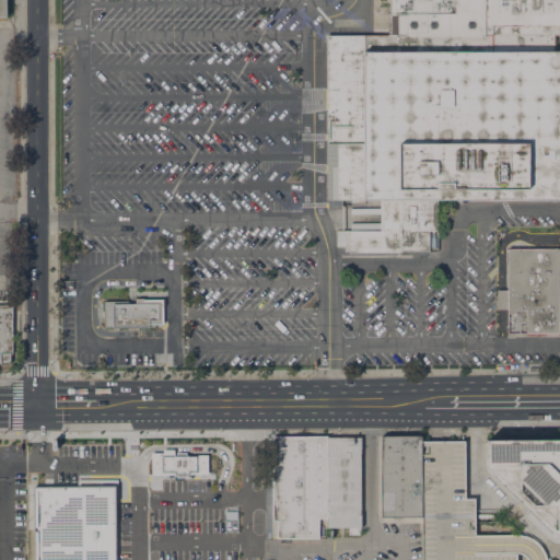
[(382,51),(382,35),(387,35),(391,35),(391,24),(391,13),(391,4),(389,0),(559,0),(559,35),(555,35),(555,51),(555,54),(552,54),(552,57),(552,61),(555,61),(553,189),(544,189),(544,199),(438,199),(438,231),(429,231),(429,253),(399,253),(350,253),(349,253),(349,251),(345,251),(345,246),(337,246),(337,231),(342,231),(380,231),(380,200),(363,200),(342,200),(341,200),(341,197),(331,197),(331,181),(341,181),(341,136),(341,97),(341,37),(357,37),(372,37),(372,51),(382,51)]
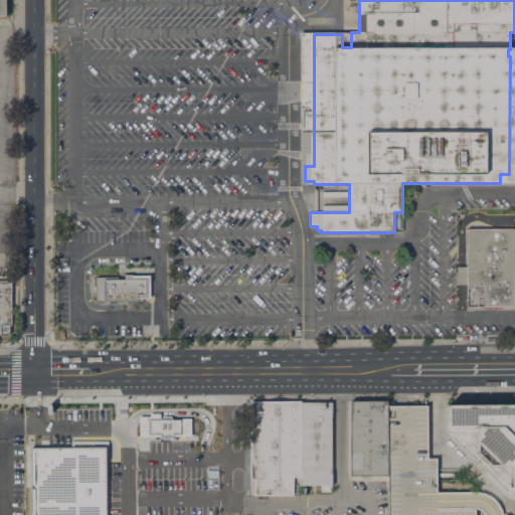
[(351,32),(351,47),(342,47),(342,34),(328,34),(314,34),(314,90),(314,125),(314,166),(305,166),(305,181),(314,181),(314,184),(301,184),(301,32),(351,32)]
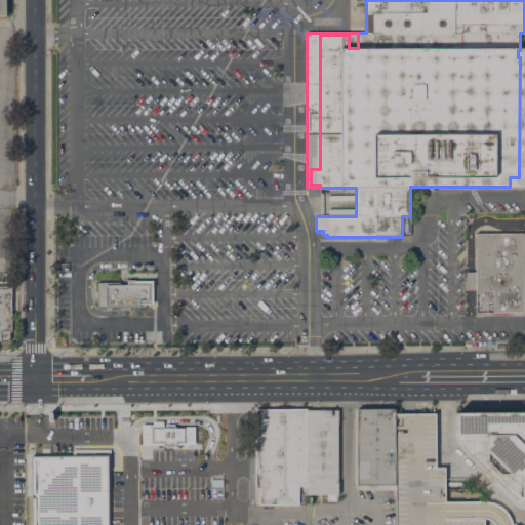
[(476,272),(476,233),(524,233),(524,267),(524,279),(524,312),(476,312),(476,289),(476,272)]
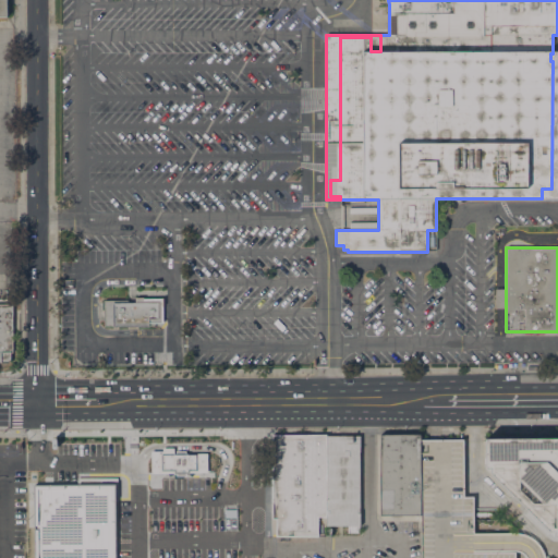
[(112,300),(112,302),(135,302),(135,298),(136,298),(136,299),(160,299),(160,298),(164,298),(164,300),(162,300),(162,320),(164,320),(164,324),(161,324),(161,323),(148,323),(149,326),(137,326),(137,329),(128,329),(128,326),(118,327),(118,329),(113,329),(113,327),(104,327),(104,300),(112,300)]
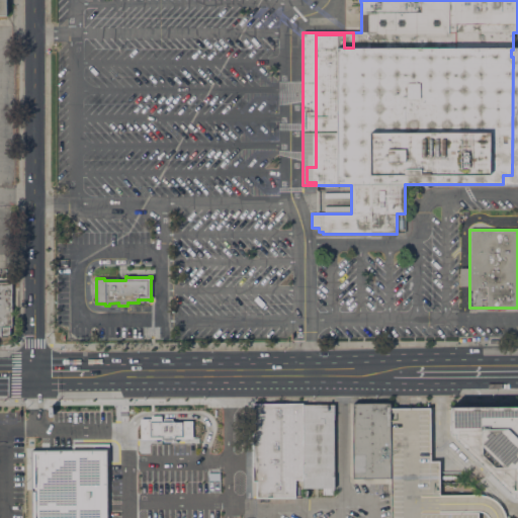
[(0,282),(11,282),(11,327),(9,327),(9,336),(0,336),(0,282)]
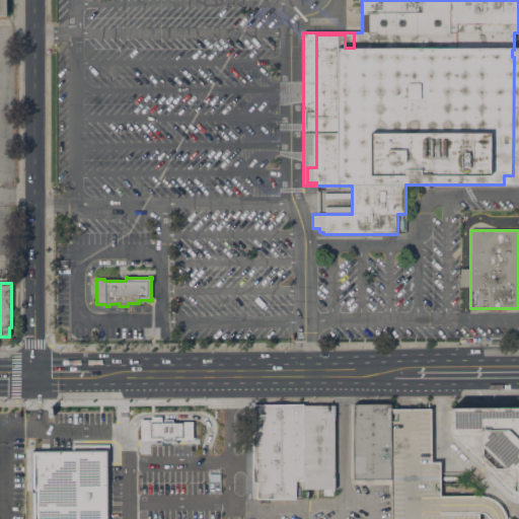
[(390,478),(354,478),(353,405),(389,404),(389,410),(390,478)]
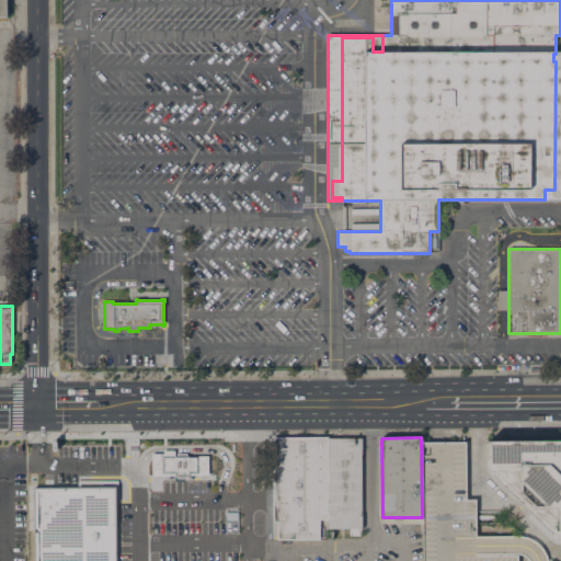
[(277,539),(277,522),(274,522),(273,438),(327,438),(327,528),(327,539),(277,539)]
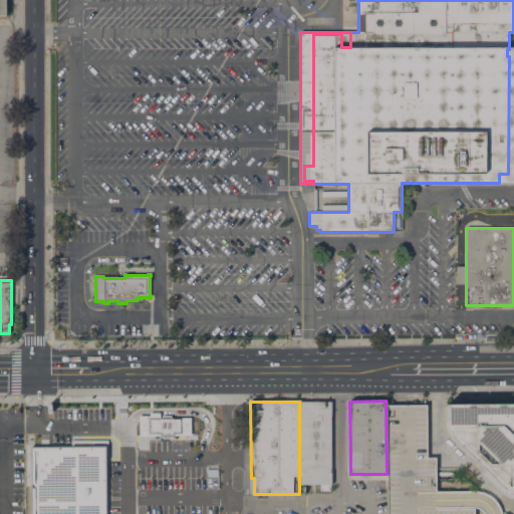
[(299,484),(299,402),(330,402),(330,484),(328,484),(328,490),(320,491),(320,484),(299,484)]
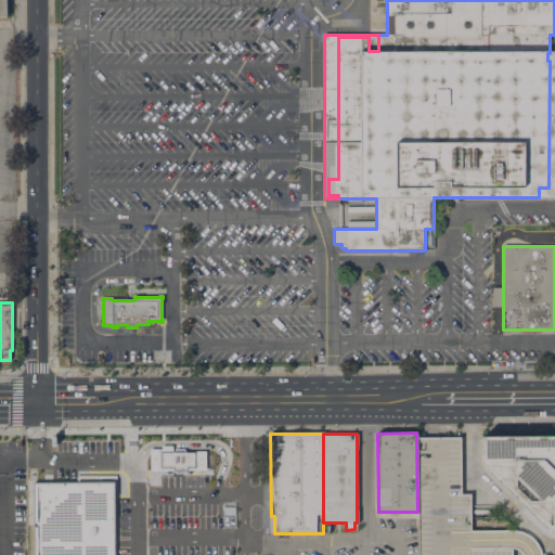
[(482,437),(554,436),(554,534),(552,534),(552,529),(546,529),(487,470),(487,466),(482,466),(482,461),(481,461),(481,455),(482,455),(482,437)]
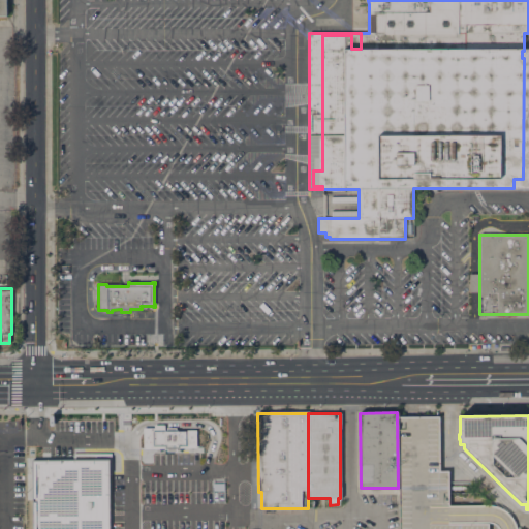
[(398,528),(398,488),(397,417),(438,416),(439,471),(448,471),(448,505),(490,505),(497,506),(504,509),(509,515),(515,522),(517,528),(398,528)]
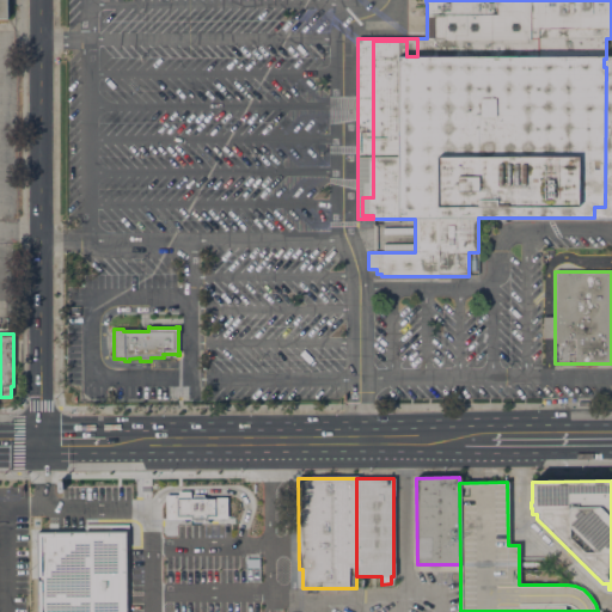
[(44,611),(44,530),(101,530),(101,522),(130,522),(130,551),(127,551),(127,611),(44,611)]
